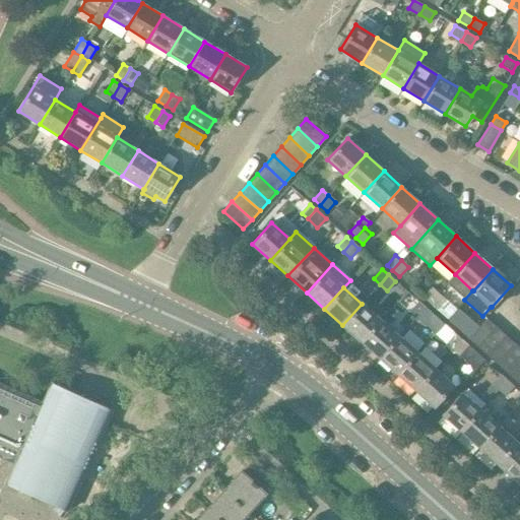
[(429,303),(438,294),(431,287),(423,297),(429,303)]
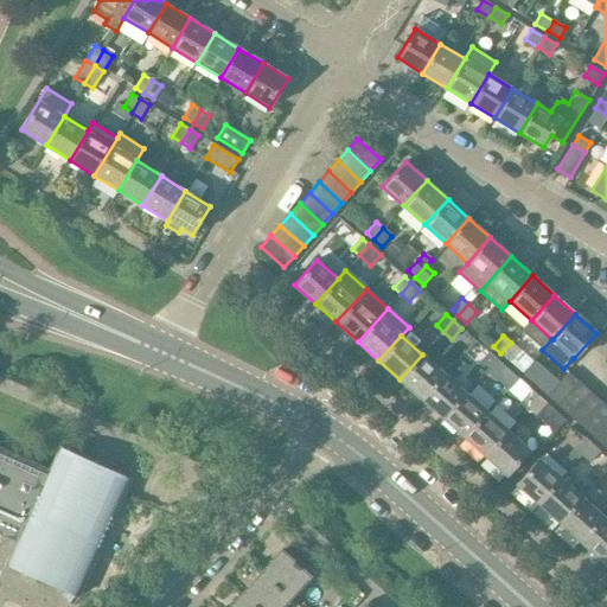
[(508,360),(518,350),(511,343),(500,353),(508,360)]
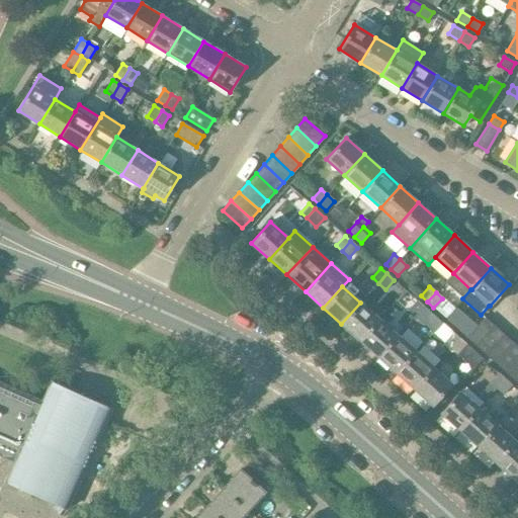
[(415,316),(423,307),(416,300),(408,310),(415,316)]
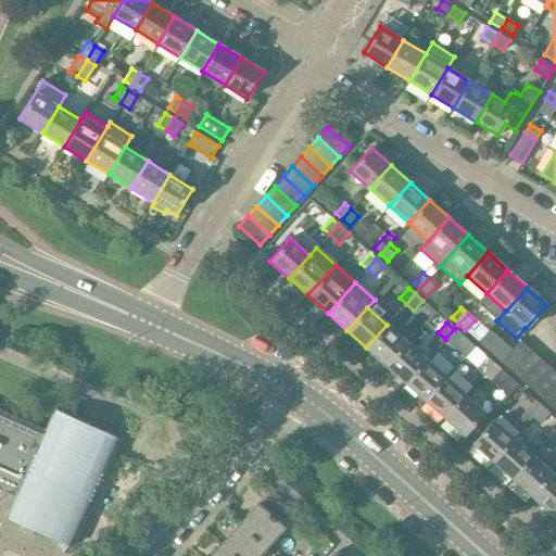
[(386,365),(406,342),(387,325),(366,348),(386,365)]
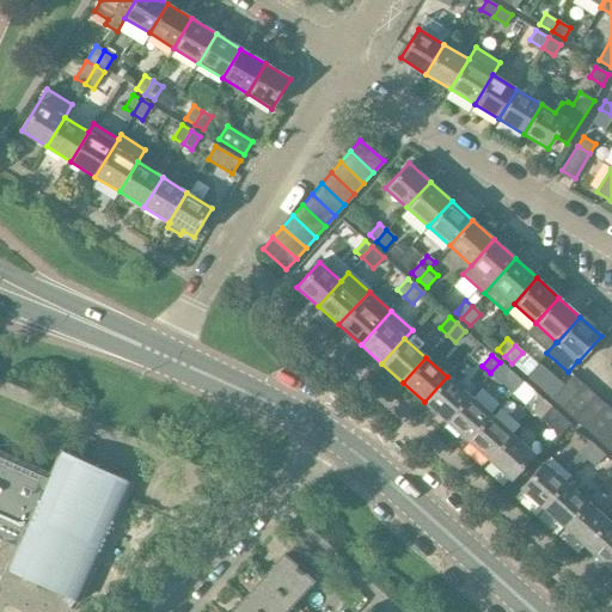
[(500,362),(490,373),(512,392),(521,381),(500,362)]
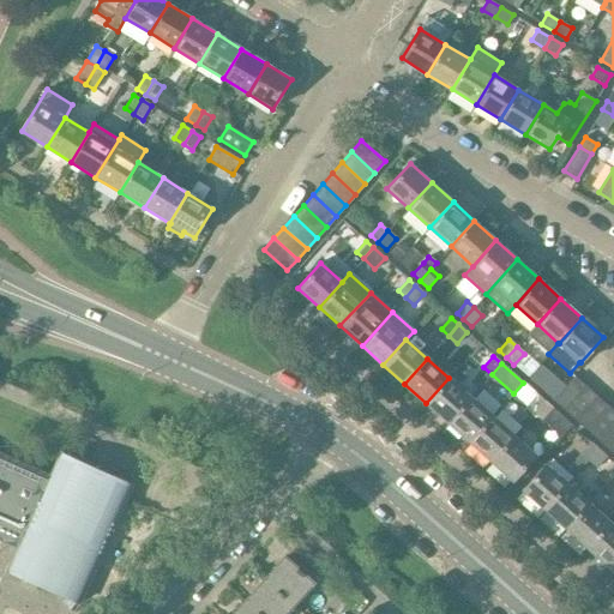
[(553,401),(567,384),(559,377),(552,384),(548,381),(541,390),(553,401)]
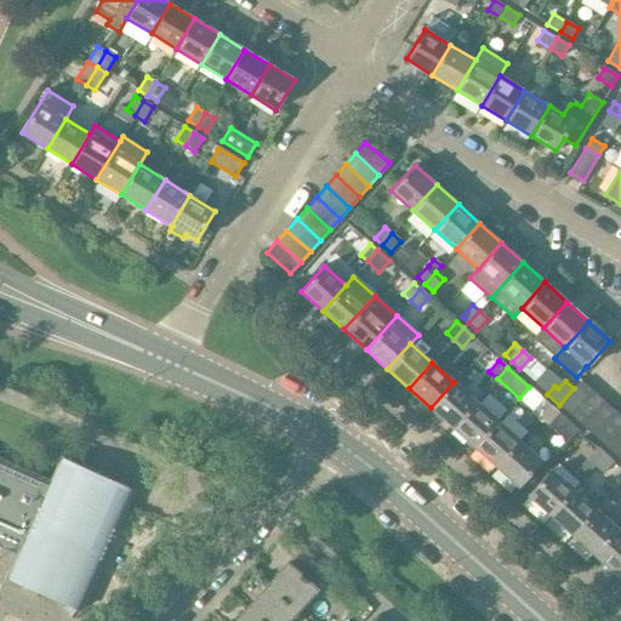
[(570,415),(592,392),(580,381),(574,388),(559,405),(570,415)]
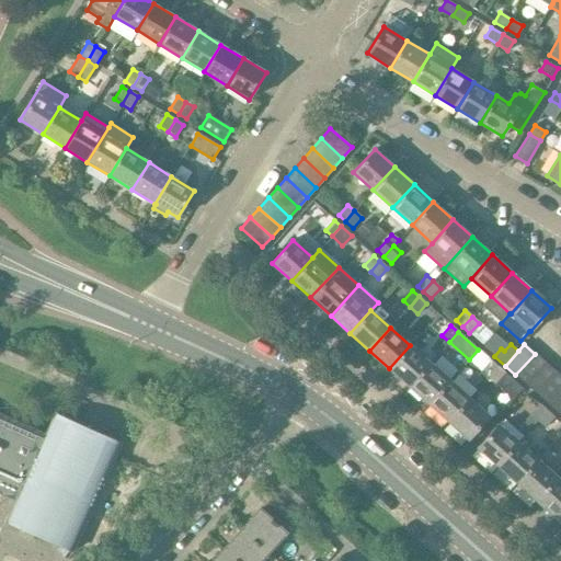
[(409,386),(430,363),(410,345),(389,368),(409,386)]
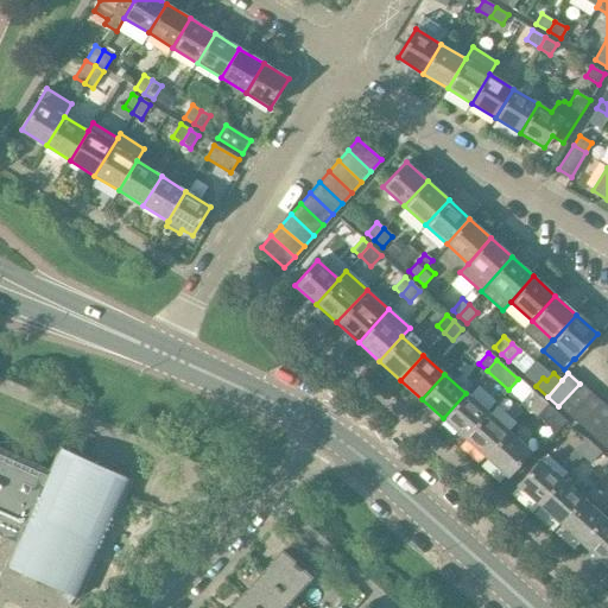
[(518,379),(508,390),(521,403),(529,409),(539,398),(531,392),(518,379)]
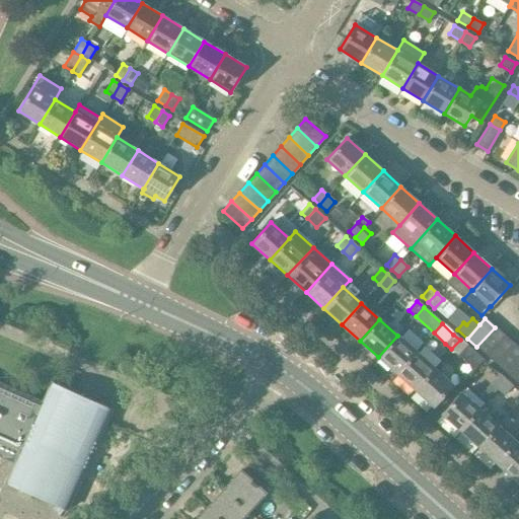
[(487,355),(504,336),(495,327),(476,347),(487,355)]
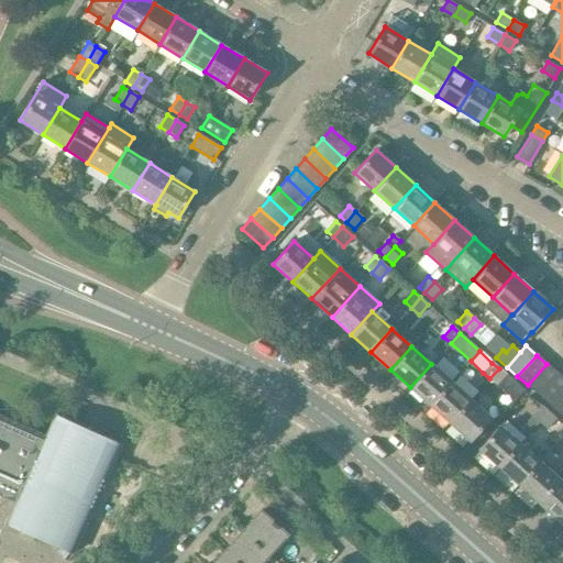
[(431,405),(451,383),(431,364),(410,387),(431,405)]
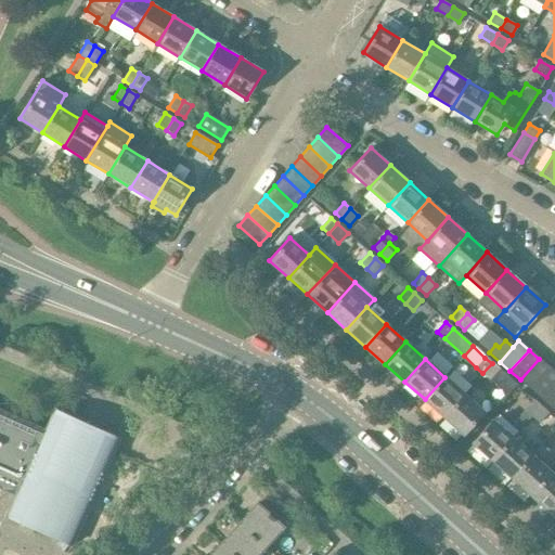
[(529,388),(549,366),(539,359),(520,379),(529,388)]
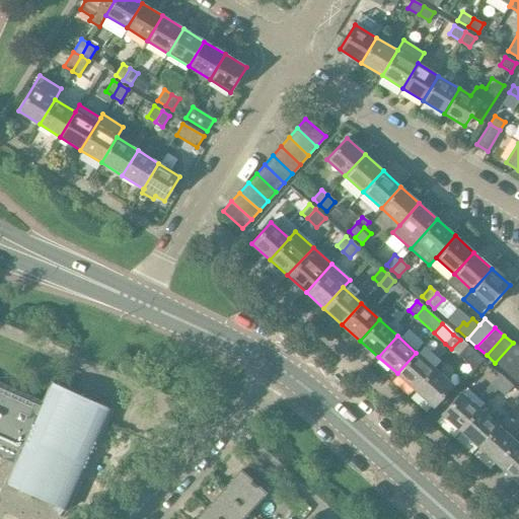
[(482,360),(460,340),(451,349),(473,369),(482,360)]
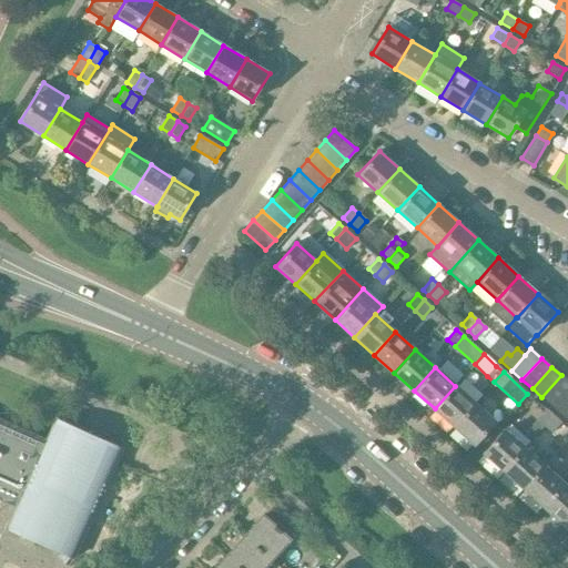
[(551,406),(567,387),(567,382),(561,375),(541,397),(551,406)]
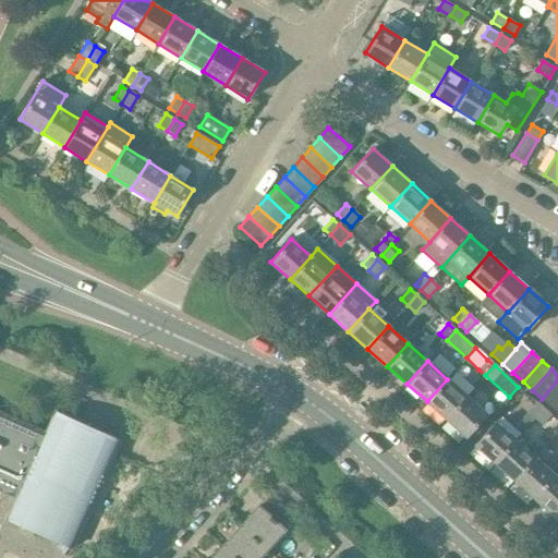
[(446,419),(466,396),(447,379),(427,401),(446,419)]
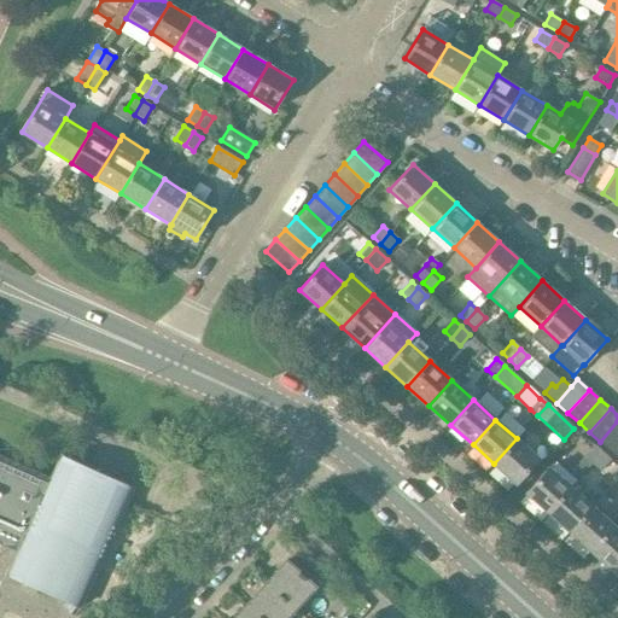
[(612,452),(617,444),(617,421),(600,442),(612,452)]
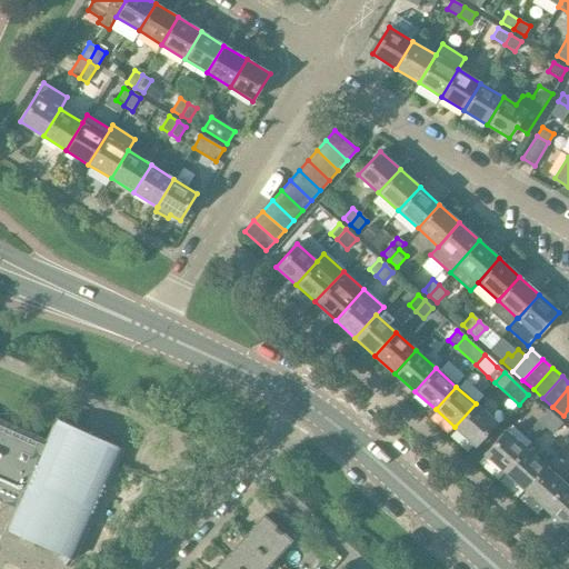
[(476,446),(497,422),(476,403),(455,427),(476,446)]
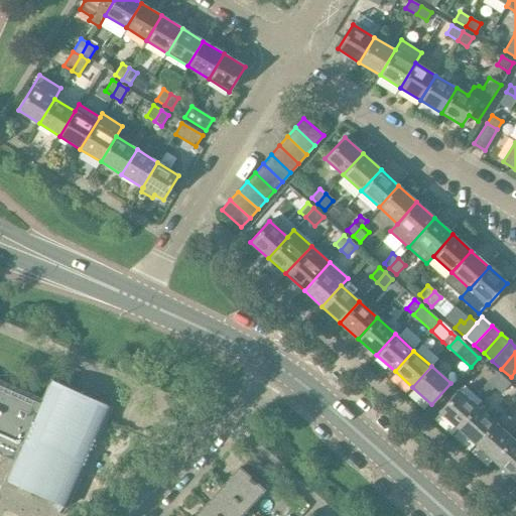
[(487,382),(478,392),(484,398),(494,388),(503,379),(496,372),(487,382)]
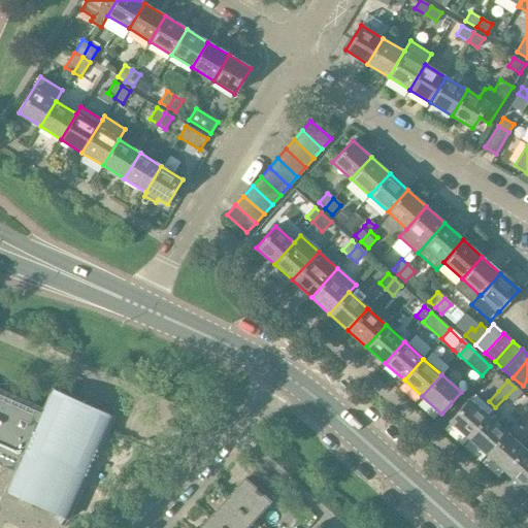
[(106,431),(113,416),(84,402),(76,399),(53,389),(44,408),(0,388),(0,465),(15,472),(6,492),(67,519),(106,431)]
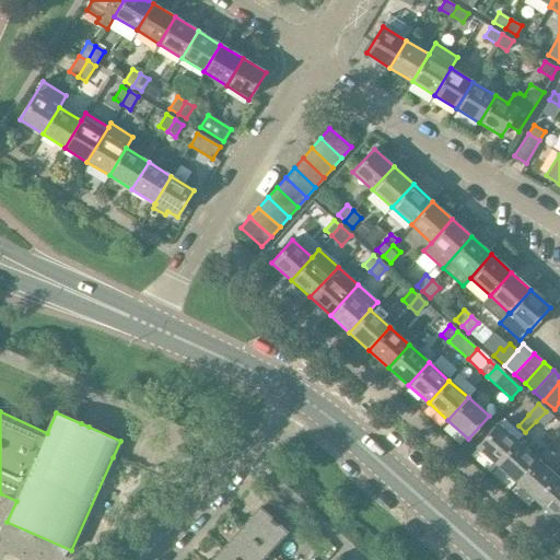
[(543,427),(552,417),(546,411),(536,421),(543,427)]
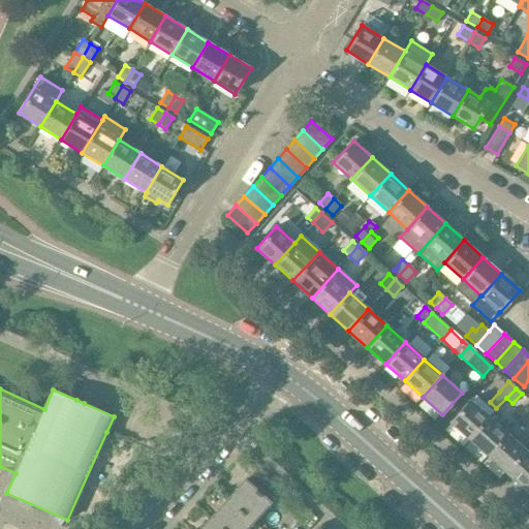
[(469,439),(489,417),(470,400),(449,422),(469,439)]
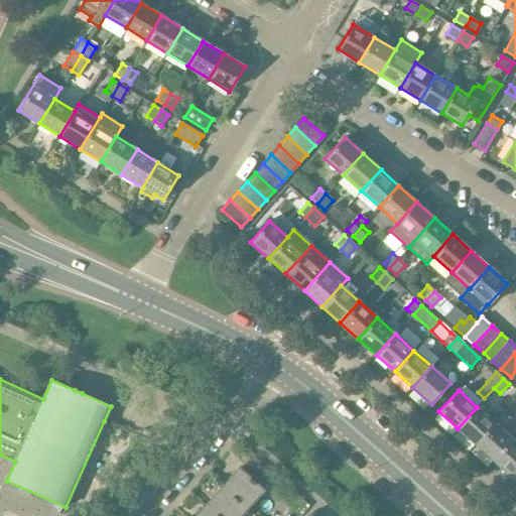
[(495,422),(483,412),(488,406),(483,401),(477,407),(458,428),(475,444),(495,422)]
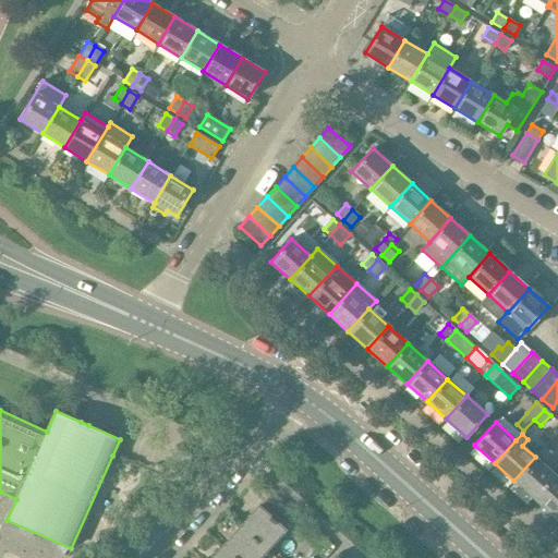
[(555,474),(543,464),(552,455),(544,448),(535,457),(513,481),(533,498),(555,474)]
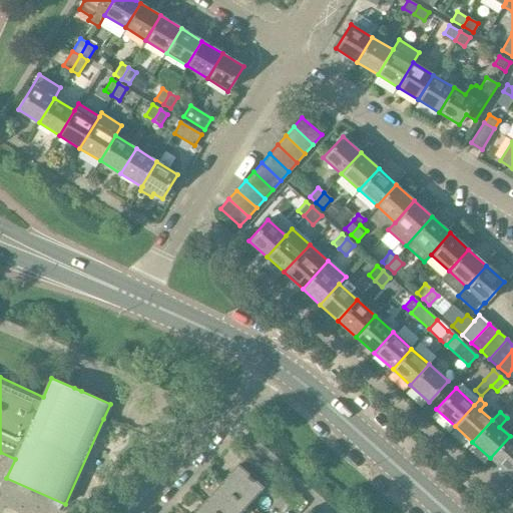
[(512,468),(512,432),(510,436),(490,458),(508,474),(512,468)]
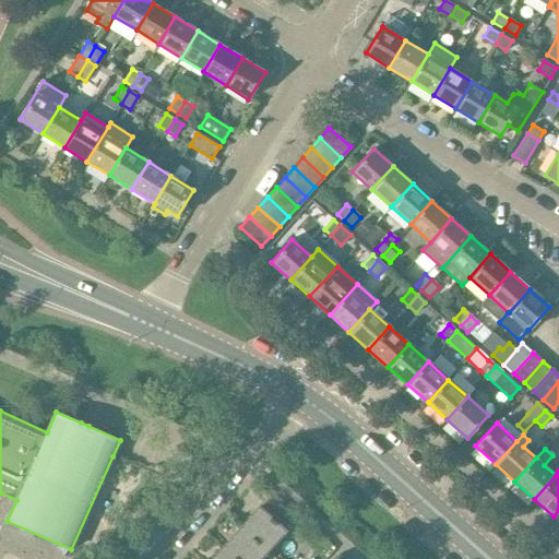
[(285,530),(259,507),(240,527),(266,550),(285,530)]
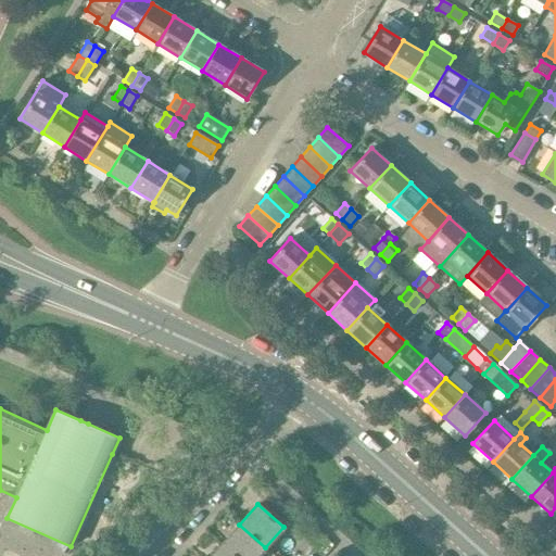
[(257,555),(265,547),(239,525),(220,544),(234,555),(257,555)]
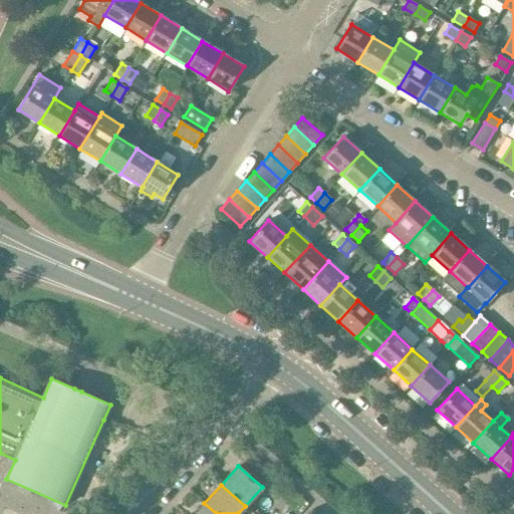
[(216,513),(204,503),(194,513),(216,513)]
